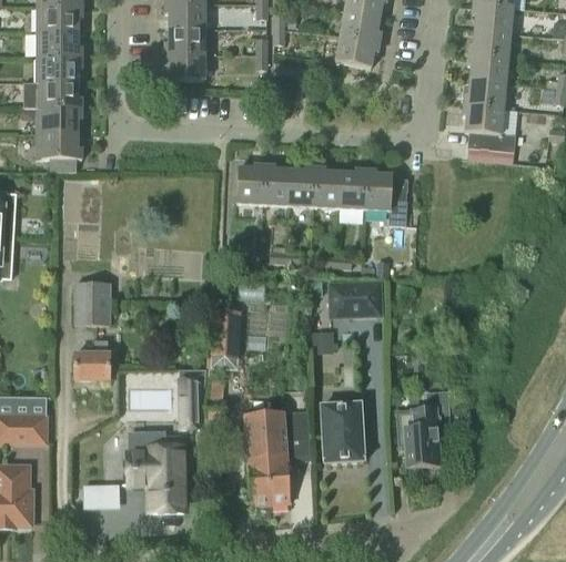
[(346,0),(345,10),(381,16),(383,1),(387,2),(387,0),(346,0)]
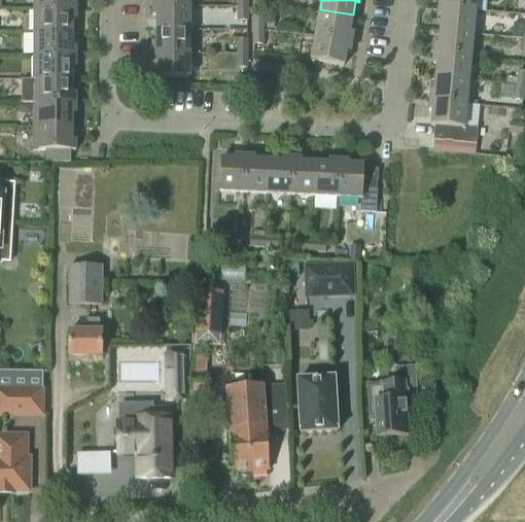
[(191,2),(154,2),(154,11),(158,11),(158,26),(191,26),(191,2)]
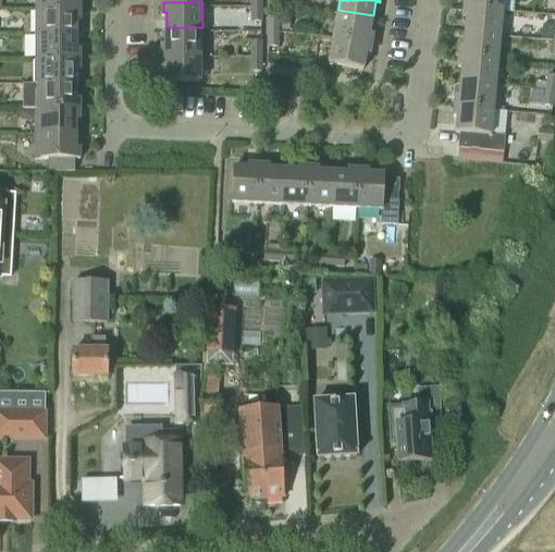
[(263,2),(253,2),(253,17),(263,17),(263,2)]
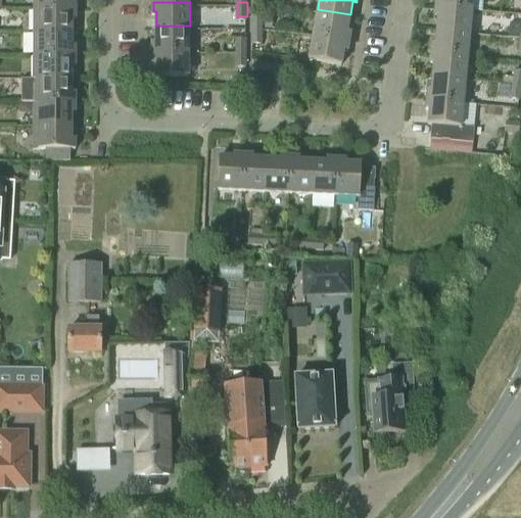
[(473,6),(436,3),(435,12),(439,13),(437,27),(471,30),(473,6)]
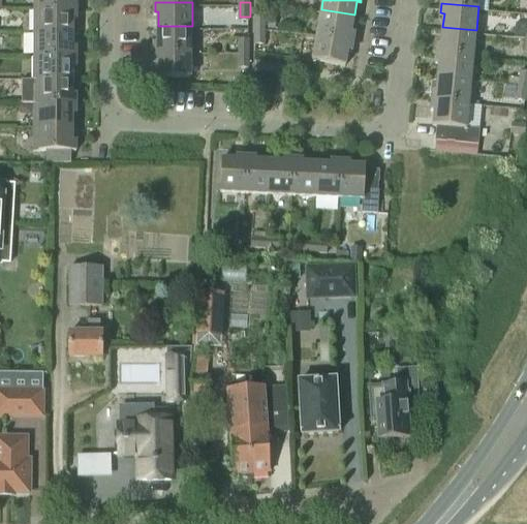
[(35,5),(35,29),(73,29),(73,16),(78,14),(78,5),(35,5)]
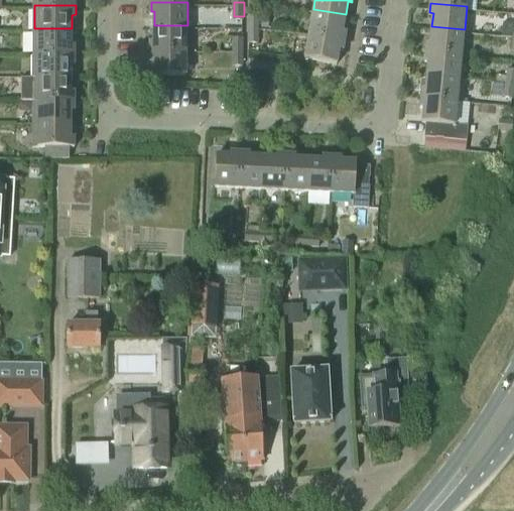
[(313,9),(309,31),(346,37),(347,28),(344,27),(346,14),(313,9)]
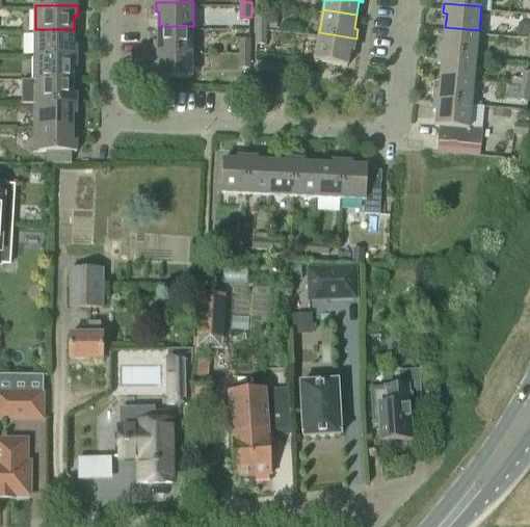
[(258,27),(267,27),(267,11),(258,11),(258,27)]
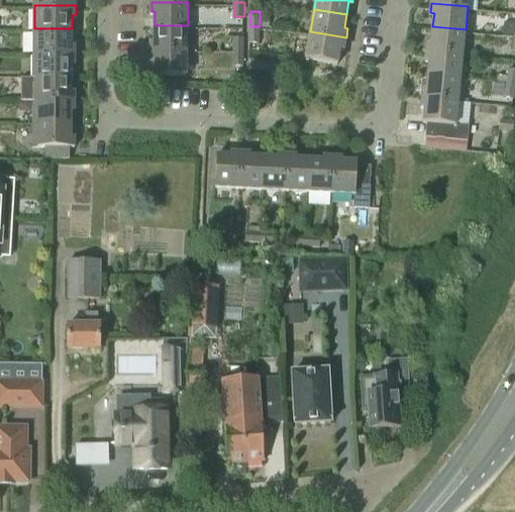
[(188,25),(155,25),(155,38),(150,38),(150,48),(187,48),(188,25)]
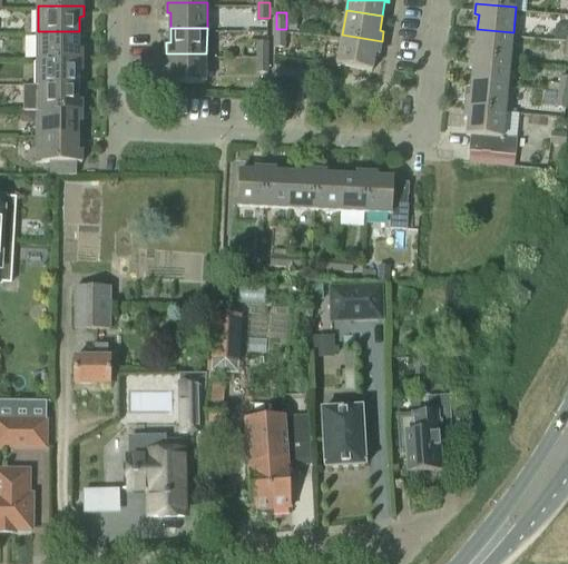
[(286,43),(286,29),(276,29),(276,43),(286,43)]
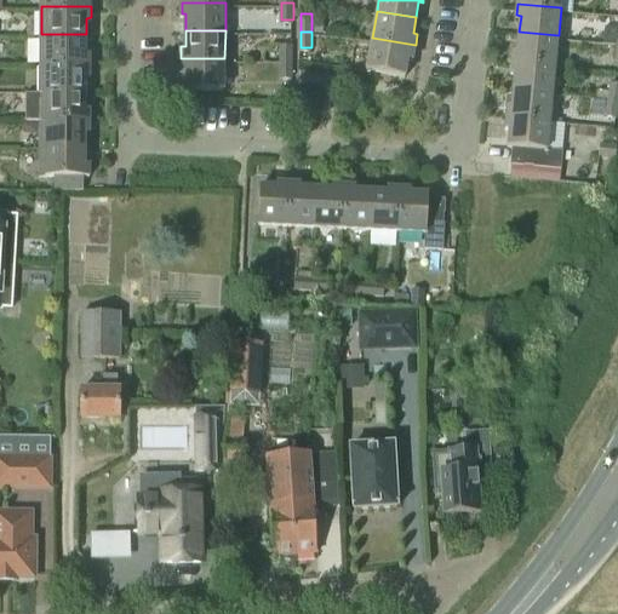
[(559,35),(519,32),(518,47),(514,47),(513,58),(556,63),(559,35)]
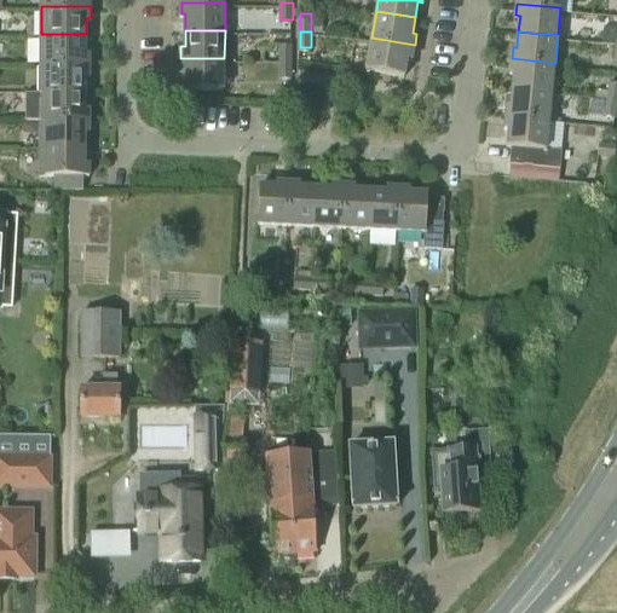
[(41,34),(41,62),(91,62),(91,50),(87,50),(86,34),(41,34)]
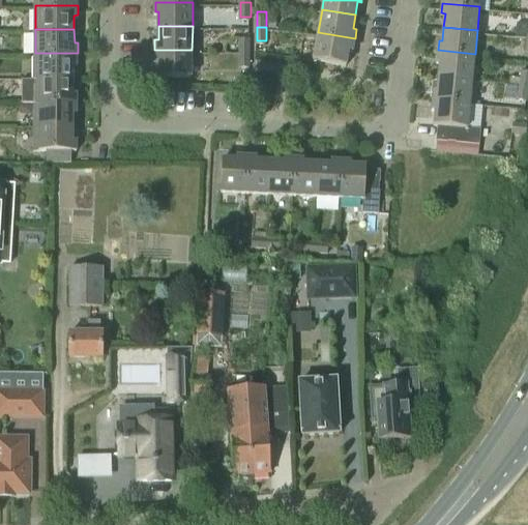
[(355,38),(318,32),(314,57),(347,62),(350,48),(353,49),(355,38)]
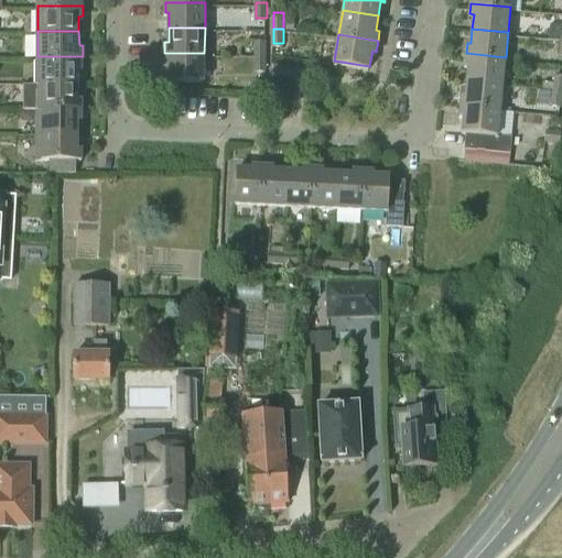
[(256,53),(266,53),(267,37),(256,37),(256,53)]
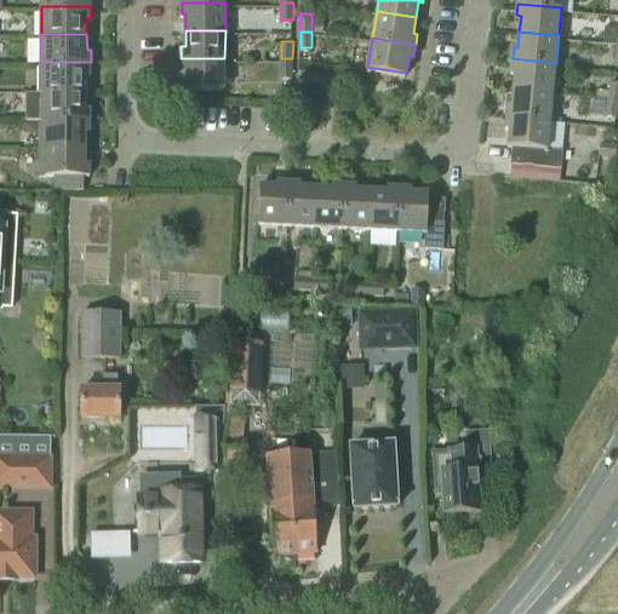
[(224,58),(181,58),(181,69),(186,69),(186,86),(224,87),(224,58)]
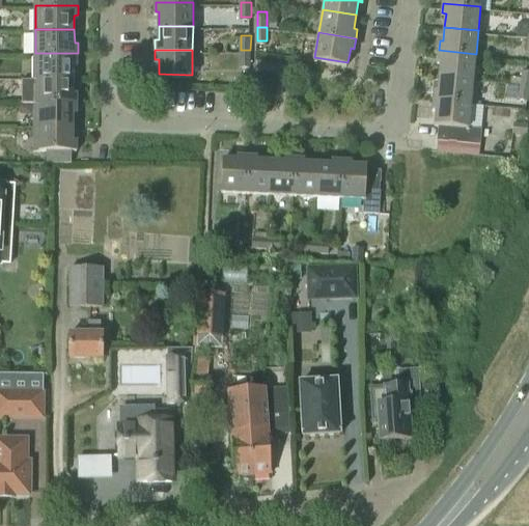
[(250,50),(241,50),(241,64),(250,64),(250,50)]
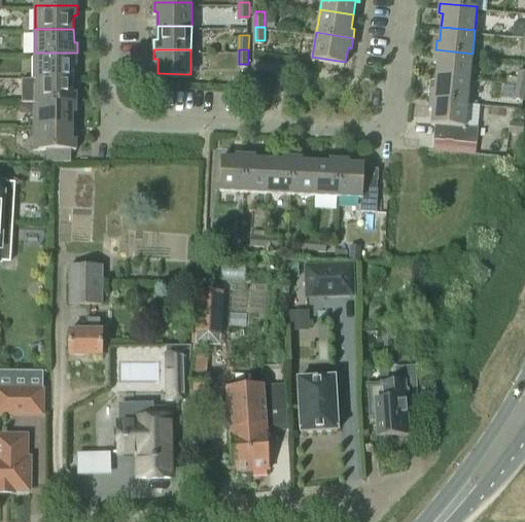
[(473,54),(435,49),(434,60),(438,60),(436,73),(470,76),(473,54)]
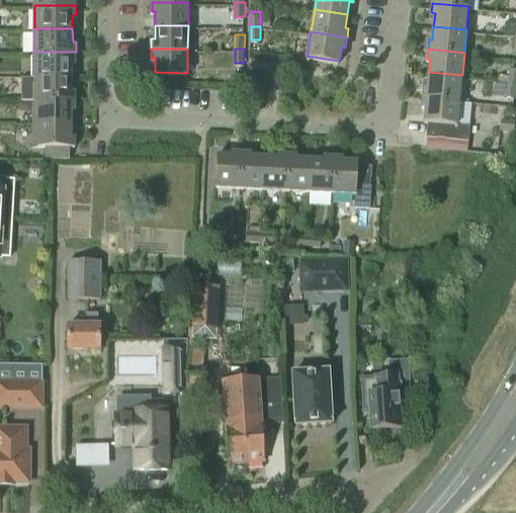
[(34,52),(34,74),(72,74),(72,61),(76,61),(76,52),(34,52)]
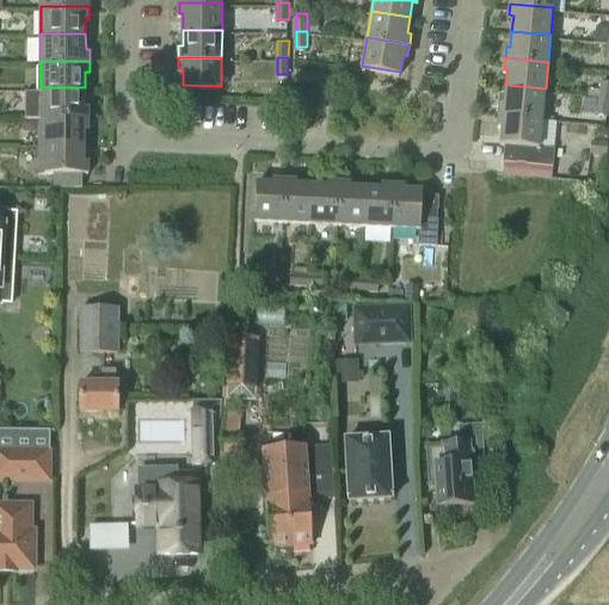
[(500,100),(499,112),(542,116),(546,88),(506,85),(505,102),(500,100)]
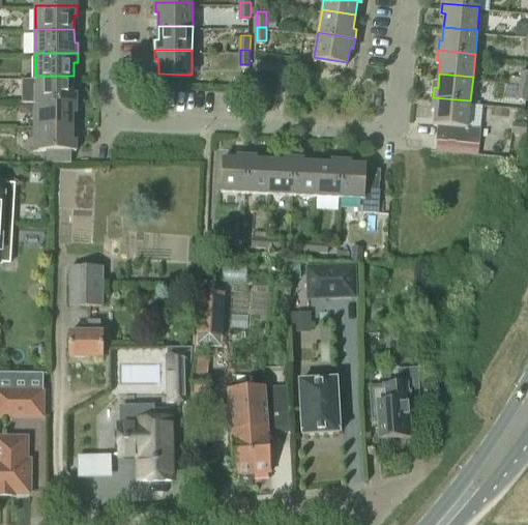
[(35,76),(35,77),(24,77),(23,99),(35,99),(78,99),(78,90),(74,90),(74,76),(35,76)]
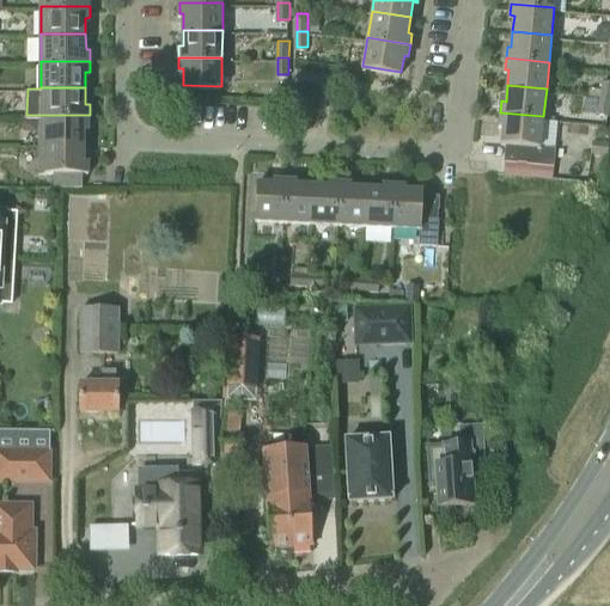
[(609,96),(602,95),(598,110),(609,112),(609,96)]
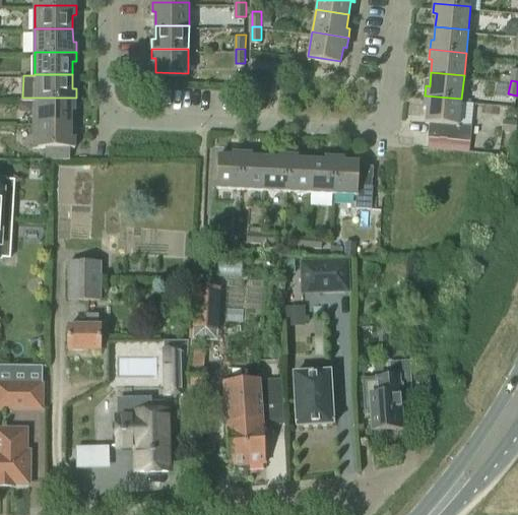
[(461,99),(425,95),(425,105),(428,105),(427,120),(430,120),(429,134),(471,138),(472,123),(459,122),(461,99)]
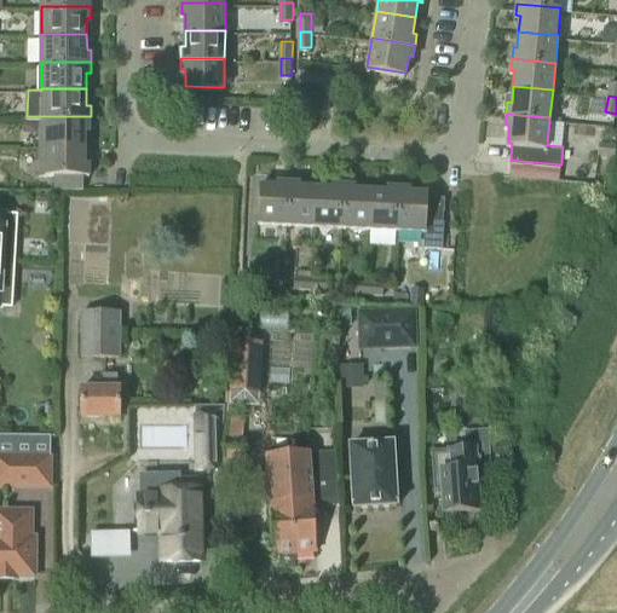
[(91,116),(41,116),(41,144),(86,144),(86,128),(91,128),(91,116)]
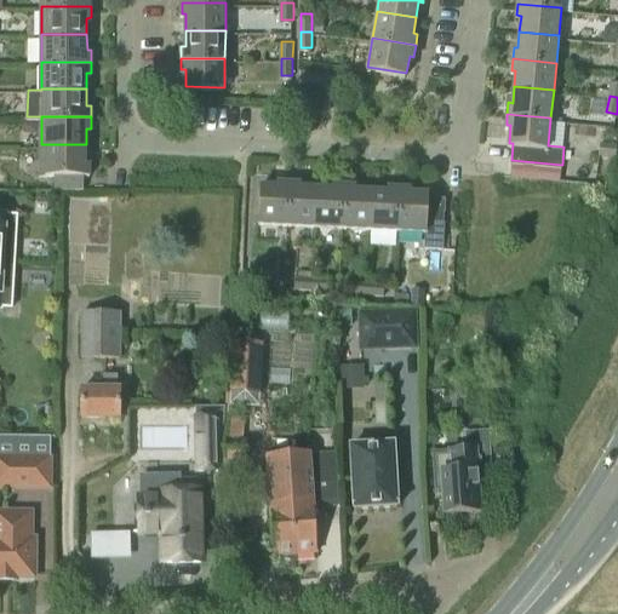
[(617,153),(617,142),(601,141),(600,151),(617,153)]
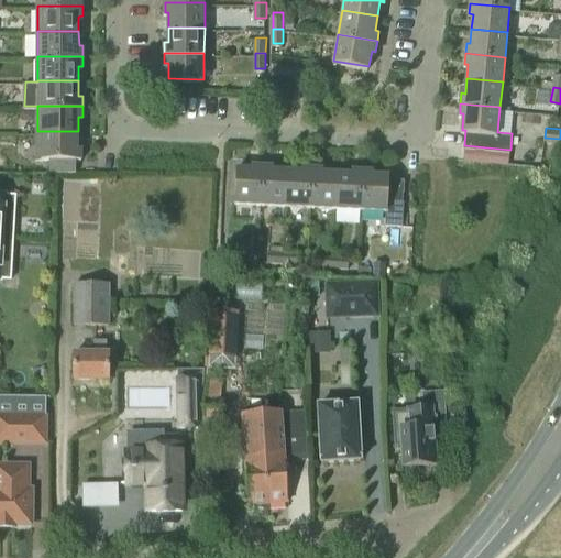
[(78,131),(37,131),(37,157),(51,157),(51,170),(77,170),(77,157),(83,157),(83,146),(78,145),(78,131)]
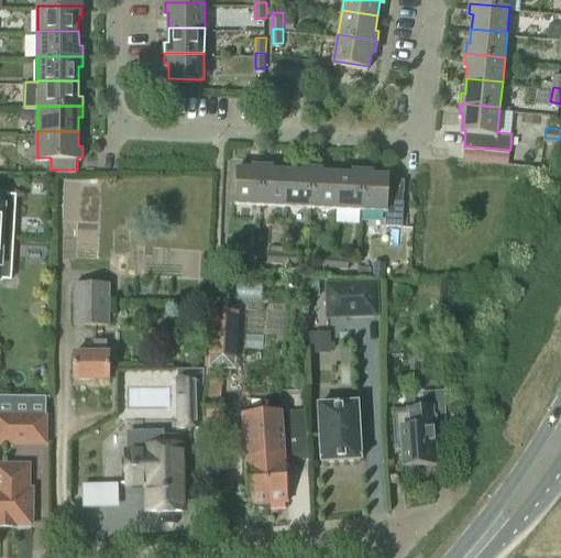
[(262,203),(263,163),(253,162),(253,166),(237,165),(235,200),(262,203)]
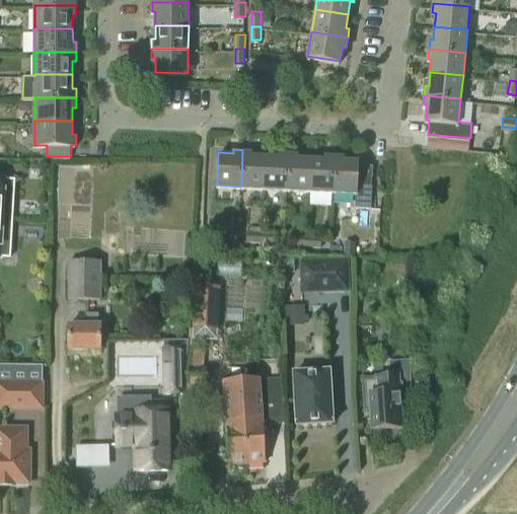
[(252,150),(242,150),(241,187),(264,188),(266,154),(252,154),(252,150)]
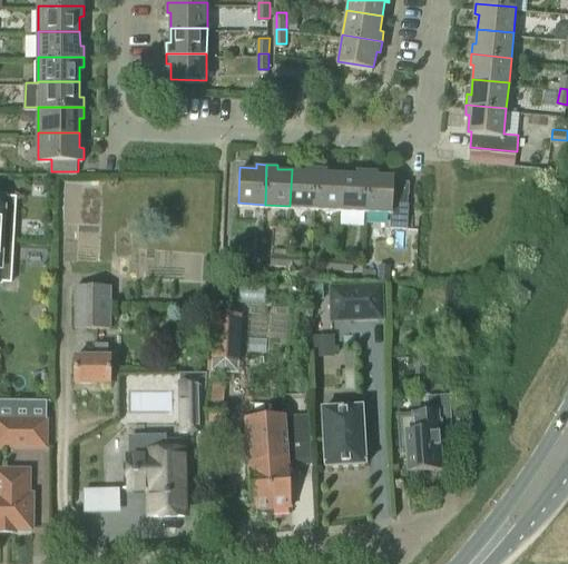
[(306,170),(292,169),(290,206),(315,207),(317,167),(307,166),(306,170)]
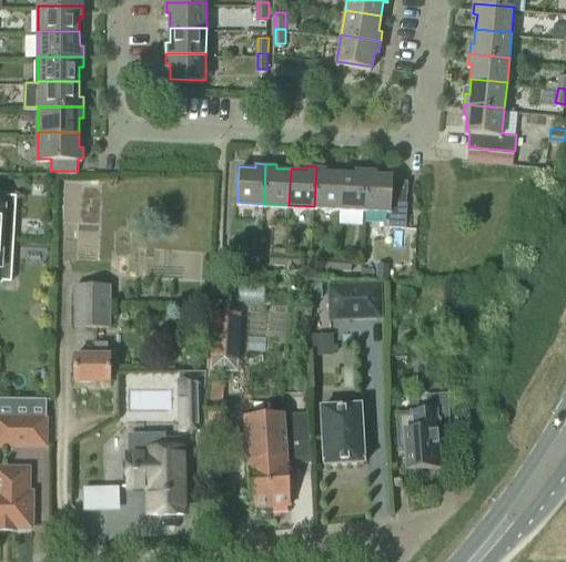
[(316,166),(314,206),(340,207),(342,171),(326,171),(326,166),(316,166)]
